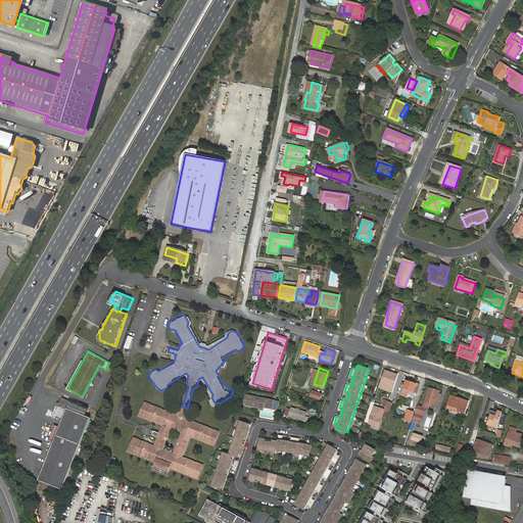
[(397,375),(386,371),(380,387),(392,391),(397,375)]
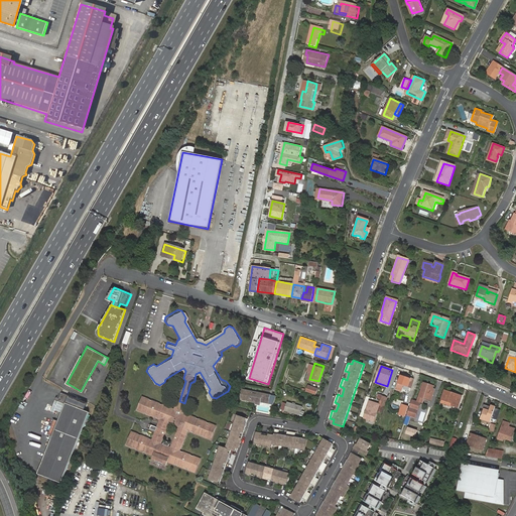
[(401,375),(395,389),(401,391),(403,385),(411,388),(414,379),(401,375)]
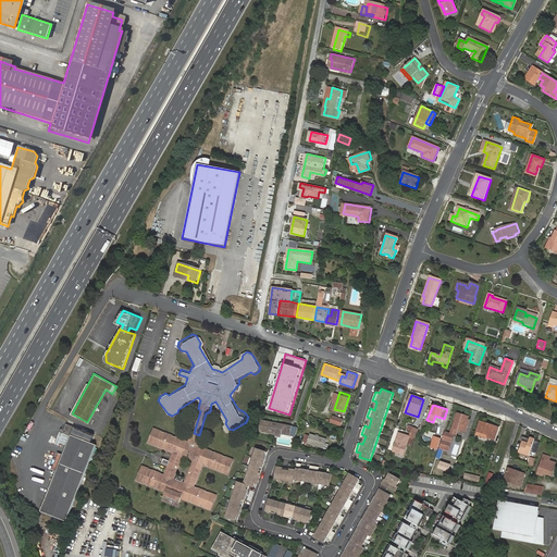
[(458,413),(455,423),(452,434),(445,432),(440,448),(448,452),(454,434),(456,435),(457,430),(467,433),(470,421),(468,420),(469,417),(458,413)]
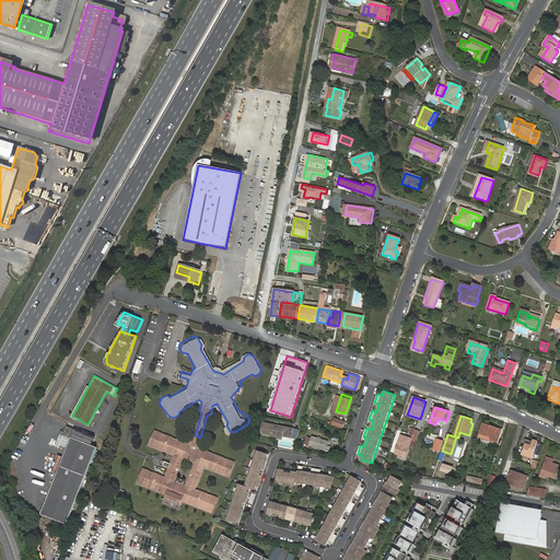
[(336,417),(335,423),(345,426),(347,420),(336,417)]
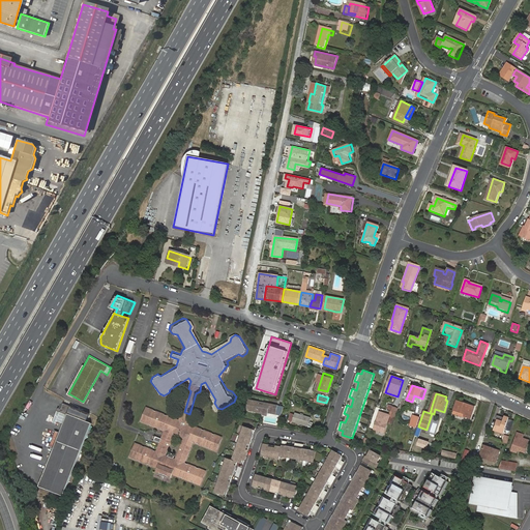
[(276,414),(278,406),(265,404),(265,406),(259,404),(260,403),(249,401),(247,410),(263,413),(263,415),(267,416),(268,413),(276,414)]
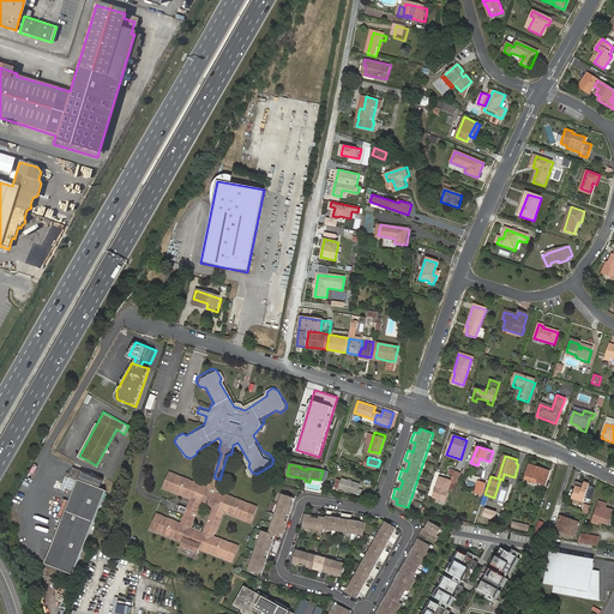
[(530,465),(525,476),(539,481),(537,483),(545,486),(549,473),(530,465)]
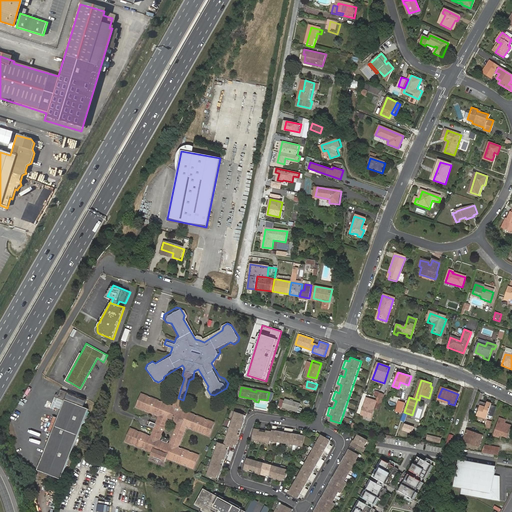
[(209,437),(214,421),(185,410),(182,404),(183,400),(178,398),(177,402),(172,406),(139,394),(134,409),(156,418),(155,424),(148,422),(147,427),(153,429),(150,437),(128,430),(123,445),(150,454),(149,458),(154,460),(153,462),(158,464),(159,461),(163,463),(164,460),(194,470),(199,455),(180,448),(186,429),(209,437)]
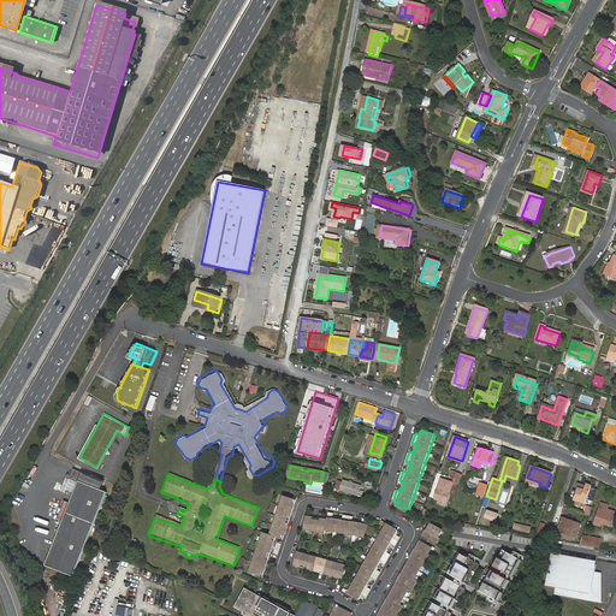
[(78,475),(76,484),(45,569),(73,579),(105,495),(99,492),(101,483),(78,475)]
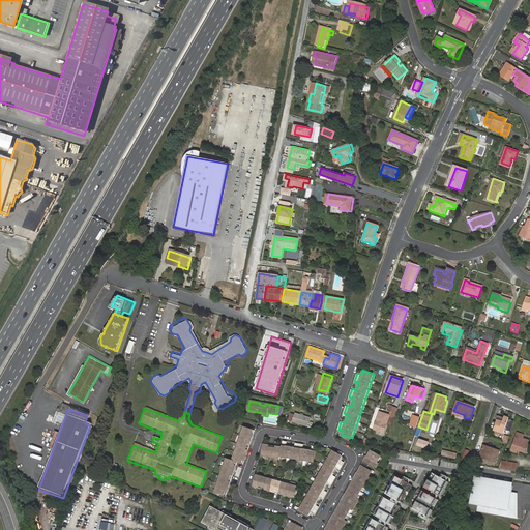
[(380,411),(374,429),(384,432),(390,414),(380,411)]
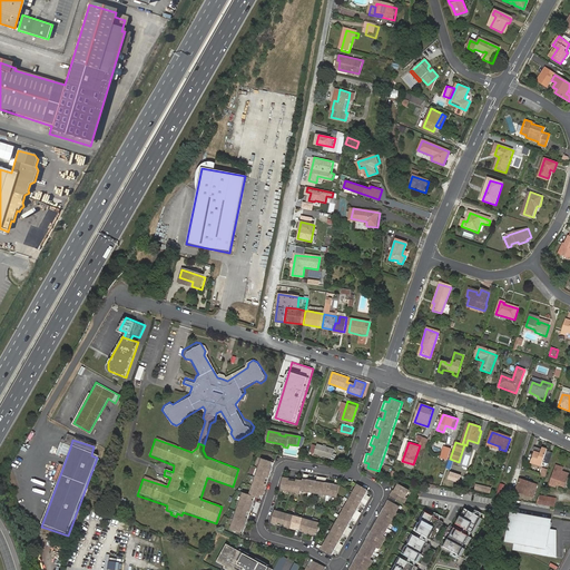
[(317,444),(315,453),(331,459),(332,454),(334,450),(317,444)]
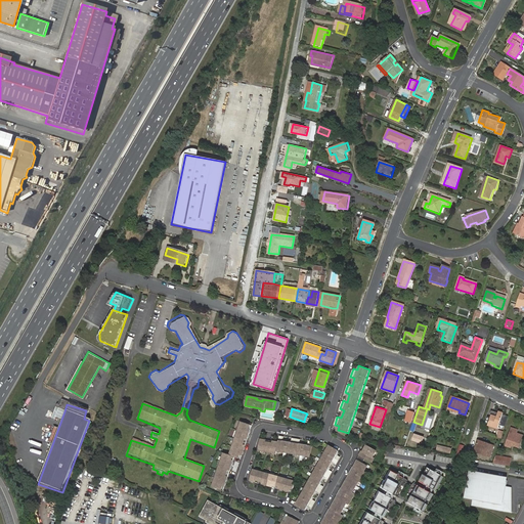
[(497,429),(504,413),(498,411),(498,413),(491,410),(490,415),(491,416),(487,425),(497,429)]
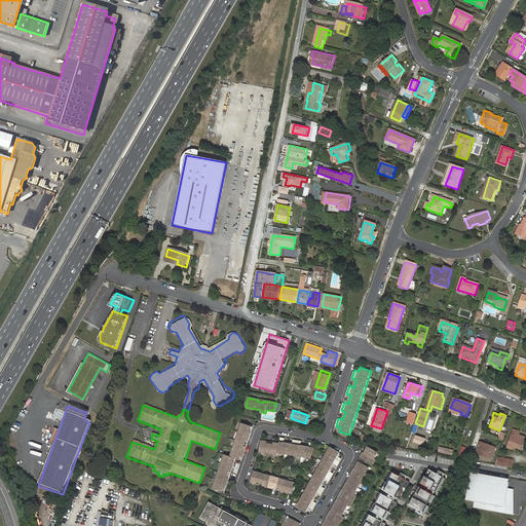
[(417,415),(411,413),(408,423),(413,425),(417,415)]
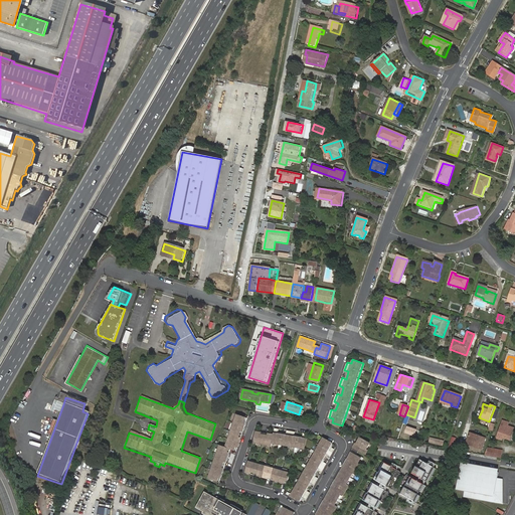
[(236,452),(247,418),(237,414),(225,448),(220,446),(208,479),(219,483),(230,450),(236,452)]
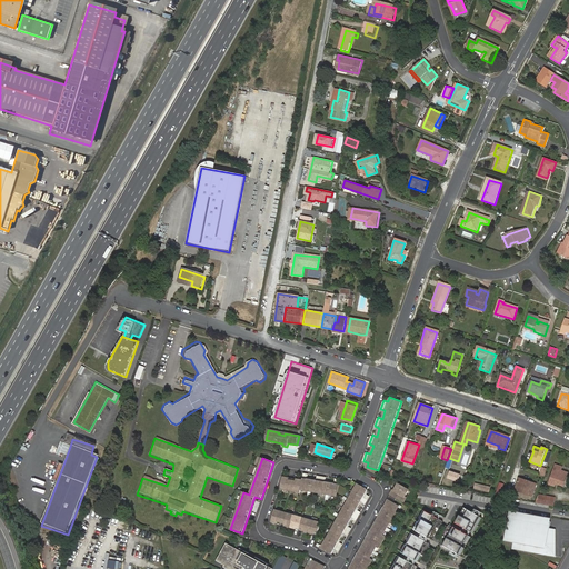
[(563,480),(566,472),(561,471),(562,468),(556,465),(550,483),(556,486),(557,482),(563,486),(565,480),(563,480)]
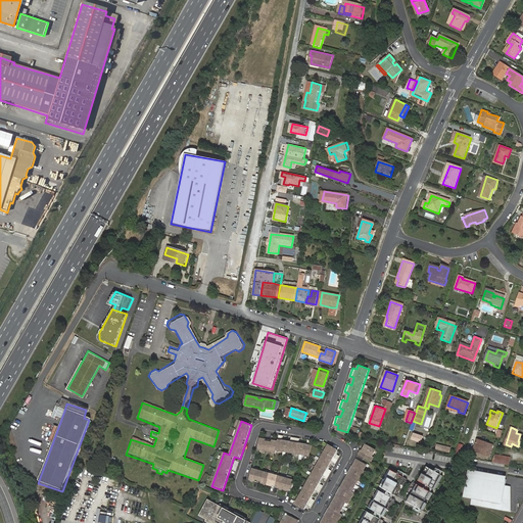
[(311,456),(313,440),(308,440),(307,444),(299,442),(300,438),(292,437),(291,441),(283,440),(284,436),(280,435),(279,441),(260,438),(259,449),(277,453),(277,450),(311,456)]
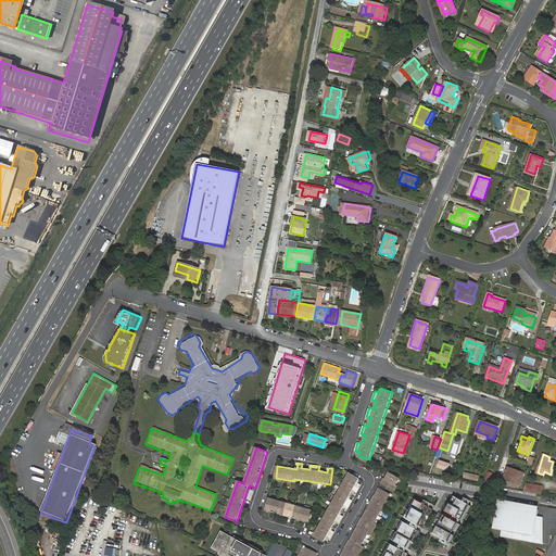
[(515,471),(507,468),(504,478),(520,484),(523,472),(515,469),(515,471)]
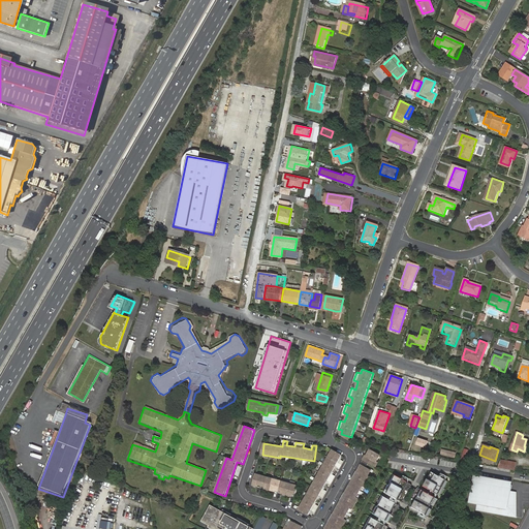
[(333,449),(300,509),(309,515),(311,510),(315,514),(319,505),(315,503),(319,496),(323,498),(328,491),(323,489),(328,481),(332,484),(336,475),(332,473),(336,466),(340,468),(344,461),(340,459),(342,455),(333,449)]
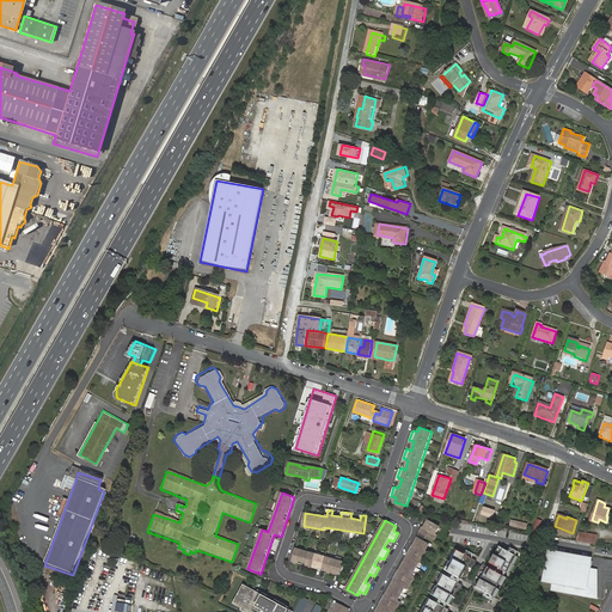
[(435,533),(439,526),(428,520),(423,527),(422,526),(420,531),(434,539),(436,534),(435,533)]
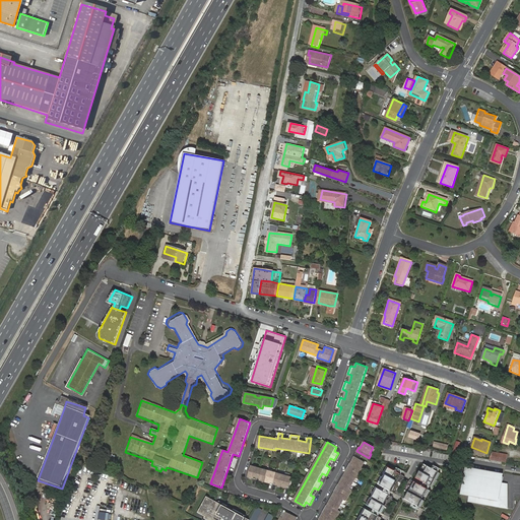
[(490,459),(505,462),(506,455),(492,452),(490,459)]
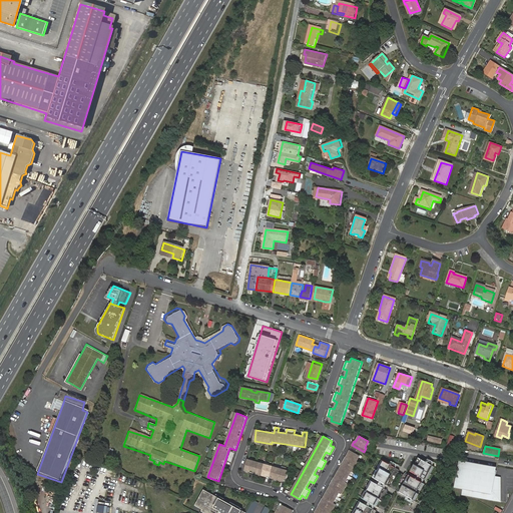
[(385,457),(394,460),(398,452),(389,449),(385,457)]
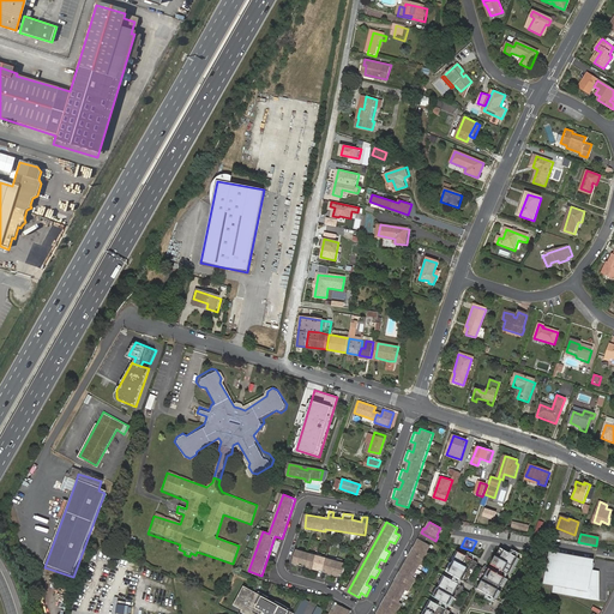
[(383,606),(378,613),(392,613),(393,613),(396,613),(402,603),(399,601),(407,589),(410,590),(416,578),(413,577),(420,564),(423,565),(429,553),(427,552),(431,545),(419,539),(415,547),(413,546),(409,555),(410,555),(401,572),(399,571),(395,579),(396,581),(387,597),(386,596),(381,605),(383,606)]
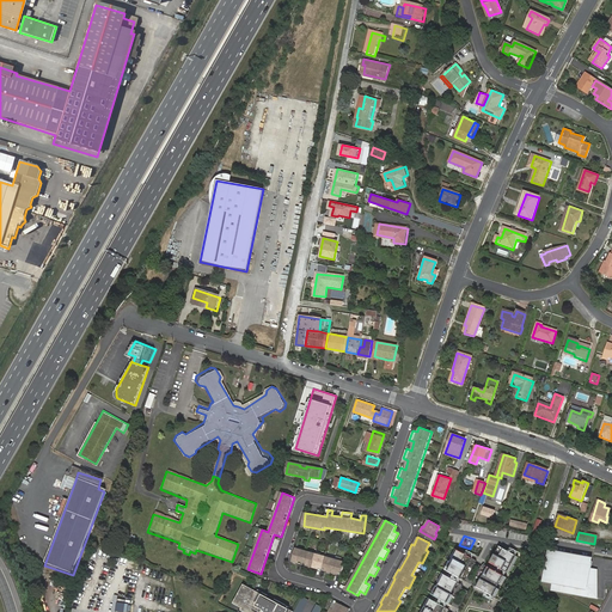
[(515,556),(500,546),(490,563),(507,571),(515,556)]
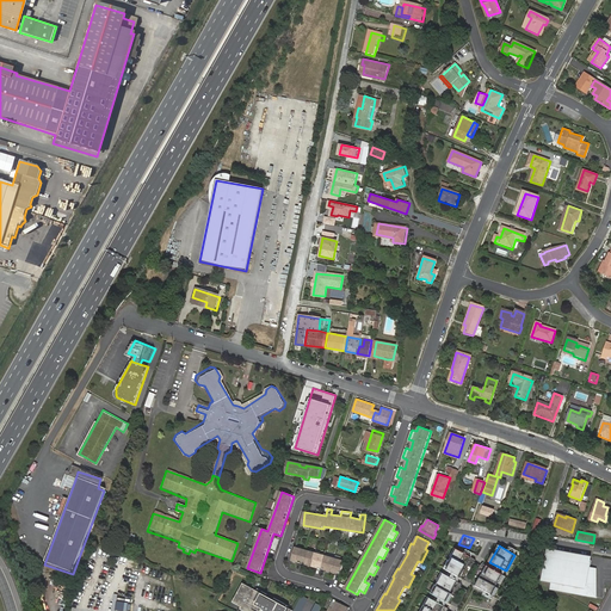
[(345,562),(296,548),(292,560),(341,574),(345,562)]
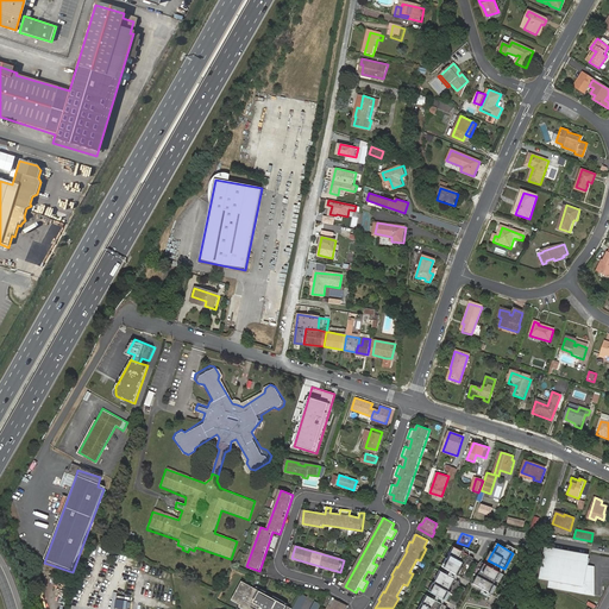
[(470,556),(453,546),(449,554),(451,556),(449,559),(447,558),(443,566),(459,576),(470,556)]
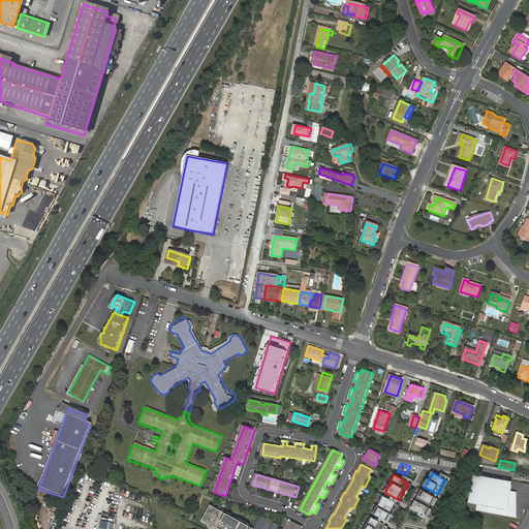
[(512,481),(474,475),(469,503),(477,504),(476,510),(517,518),(517,492),(511,491),(512,481)]
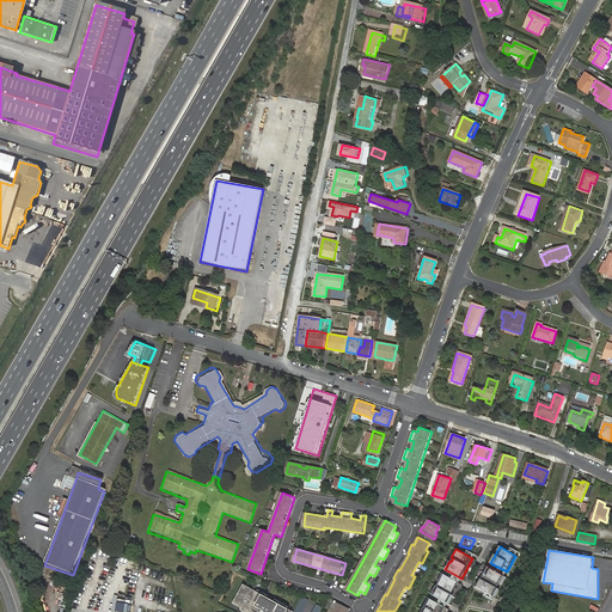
[(505,576),(488,567),(477,587),(493,597),(505,576)]
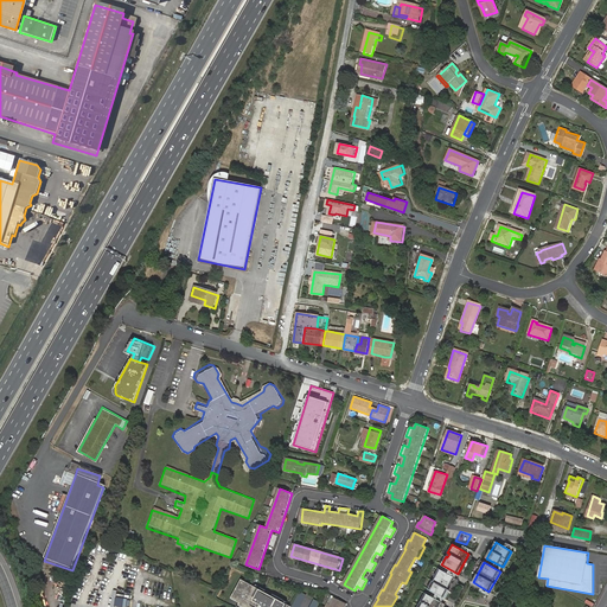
[(432,580),(427,589),(443,598),(454,577),(439,569),(434,577),(435,579),(434,581),(432,580)]
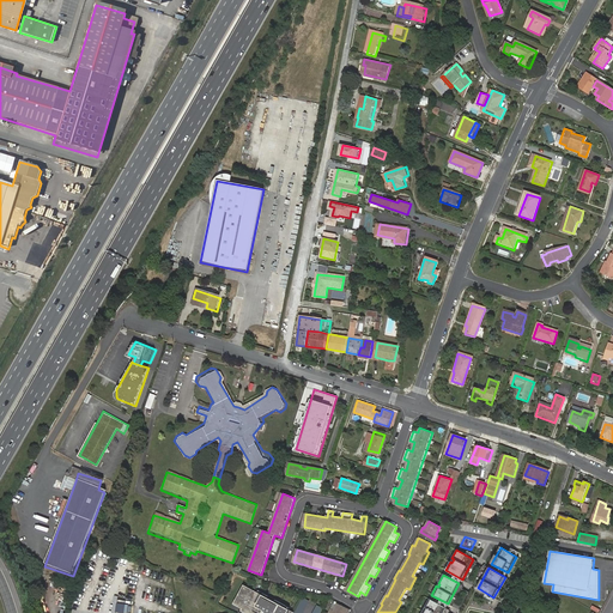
[(243,587),(232,606),(240,610),(237,612),(302,612),(309,602),(302,599),(293,612),(290,612),(284,610),(285,607),(277,602),(275,605),(266,600),(267,598),(256,592),(255,594),(243,587)]
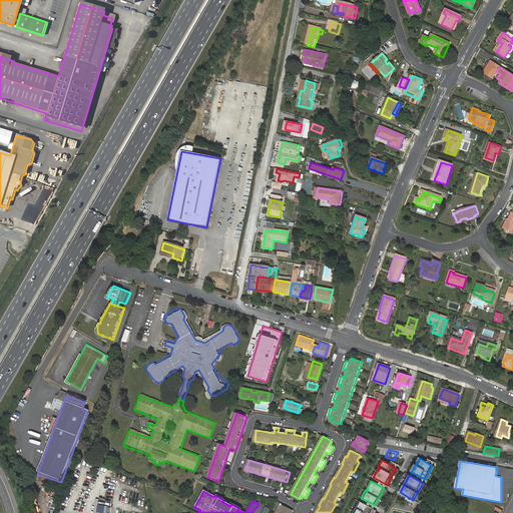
[(354,511),(352,512),(370,512),(373,509),(359,501),(355,508),(357,509),(355,512),(354,511)]
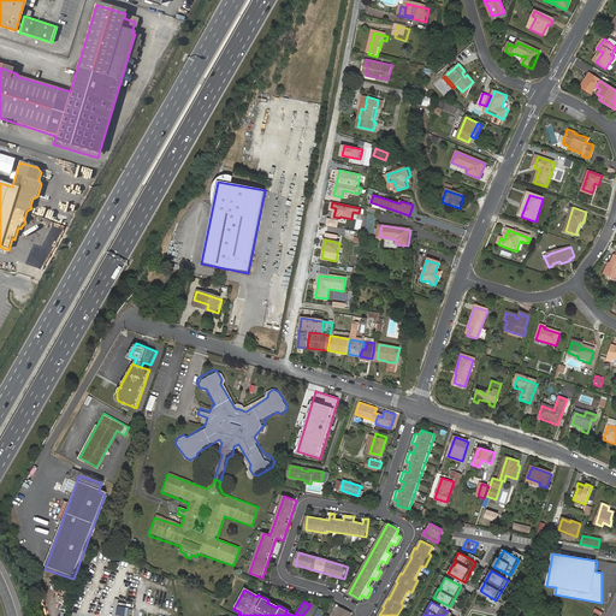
[(348,615),(350,611),(339,605),(336,612),(332,611),(329,615),(348,615)]
